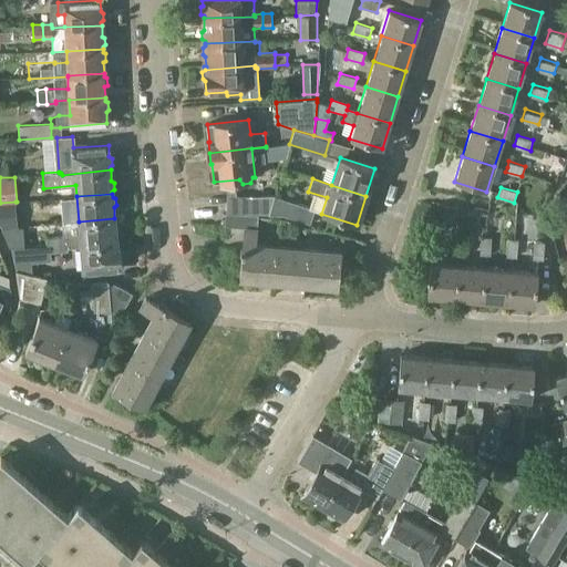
[(268,214),(272,195),(230,197),(232,214),(268,215),(268,214)]
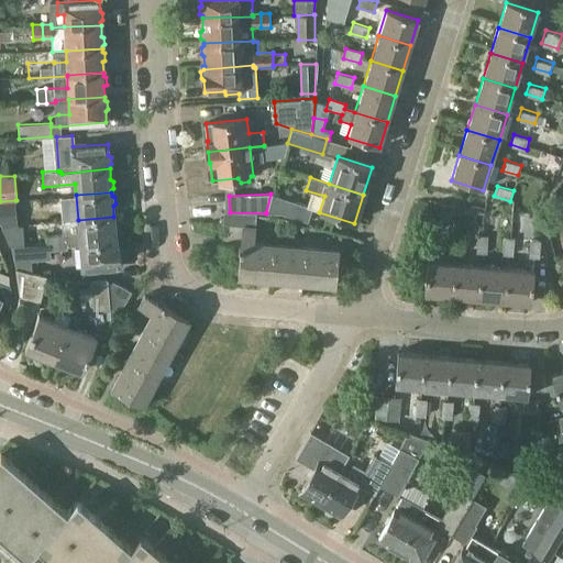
[(271,194),(266,212),(282,213),(308,222),(312,208),(271,194)]
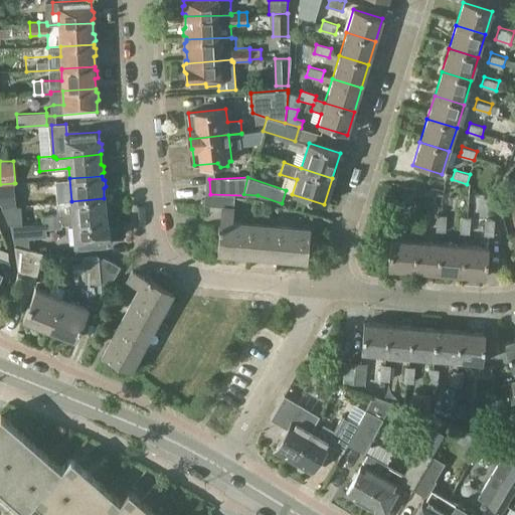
[(16,206),(14,183),(0,184),(0,202),(2,207),(16,206)]
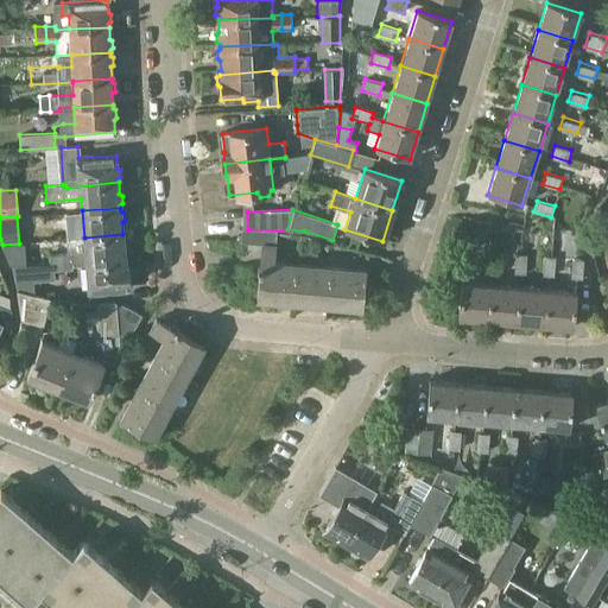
[(240,229),(239,244),(260,245),(255,299),(361,310),(365,271),(273,261),(276,233),(240,229)]
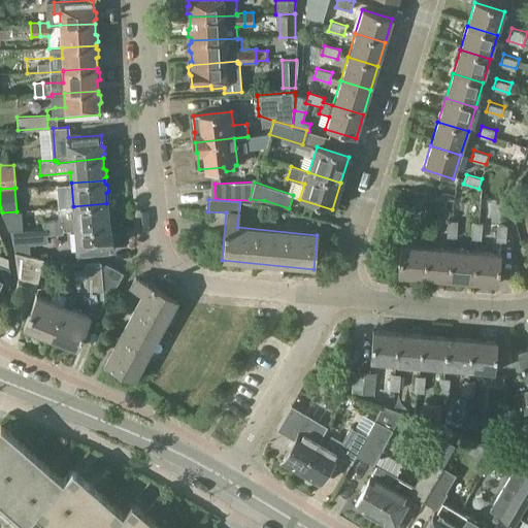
[(107,206),(106,203),(73,206),(74,219),(44,222),(45,234),(64,233),(63,231),(63,230),(75,229),(110,226),(108,226),(108,216),(110,213),(109,207),(107,206)]
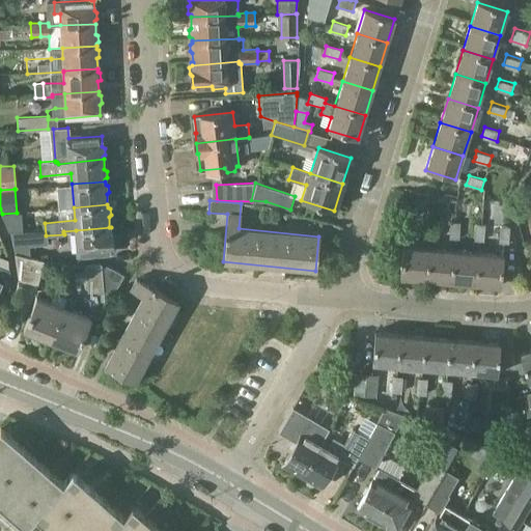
[(436,221),(425,220),(424,236),(435,238),(436,221)]
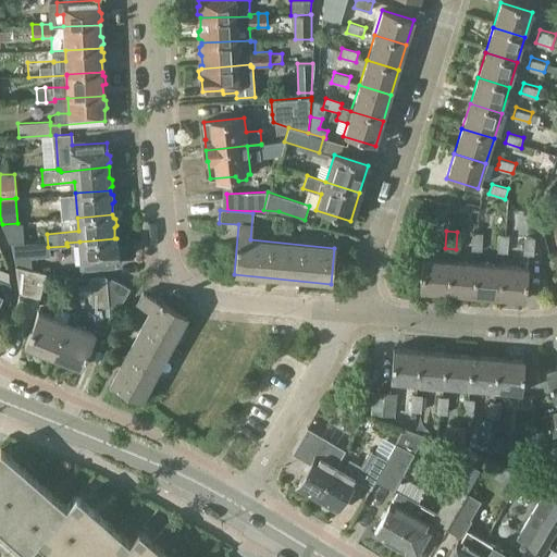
[(483,234),(472,233),(471,250),(482,251),(483,234)]
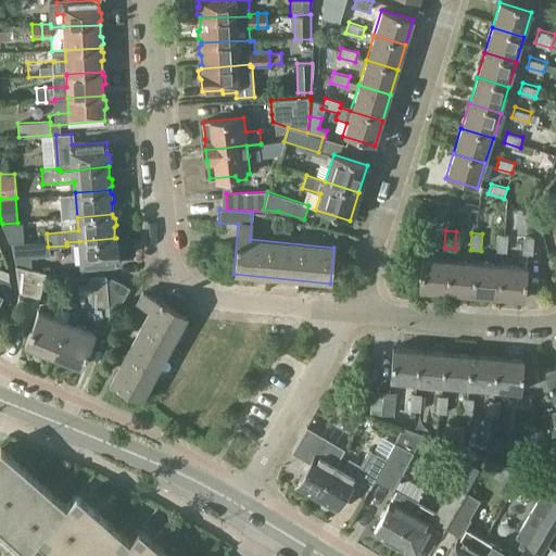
[(507,236),(497,235),(495,252),(506,253),(507,236)]
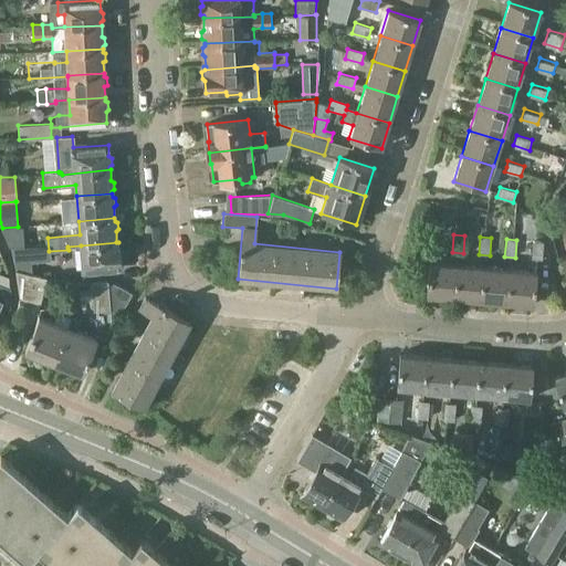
[(544,242),(534,241),(532,259),(543,260),(544,242)]
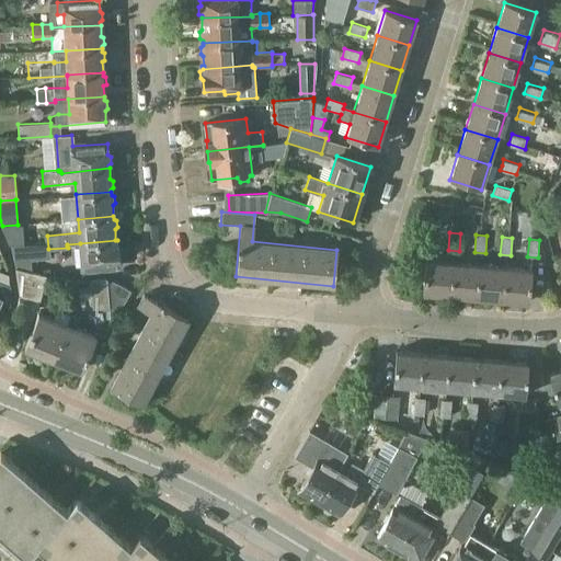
[(117,240),(80,243),(67,244),(67,245),(80,244),(82,268),(119,265),(118,253),(121,251),(119,244),(117,243),(117,240)]
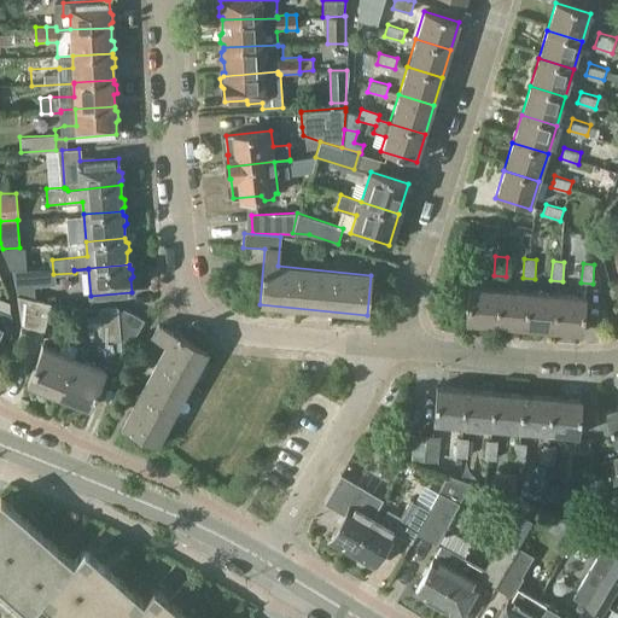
[(35,270),(17,272),(18,287),(33,285),(33,281),(36,281),(35,270)]
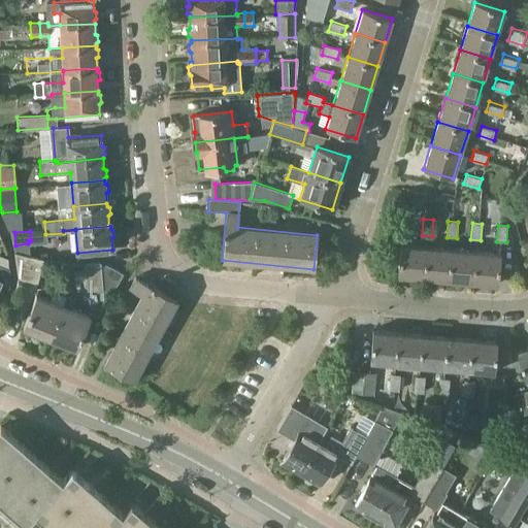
[(422,278),(425,246),(399,244),(397,276),(422,278)]
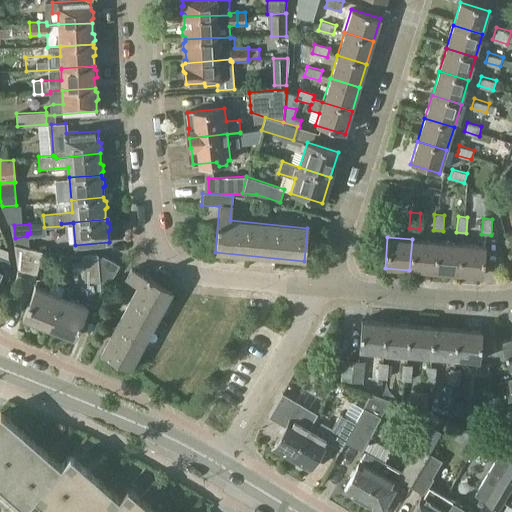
[(436,240),(412,239),(409,270),(433,272),(436,240)]
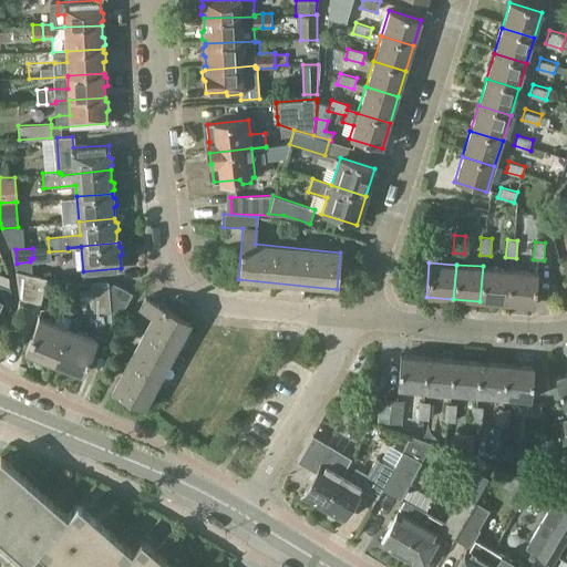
[(509,268),(483,266),(480,301),(507,303),(509,268)]
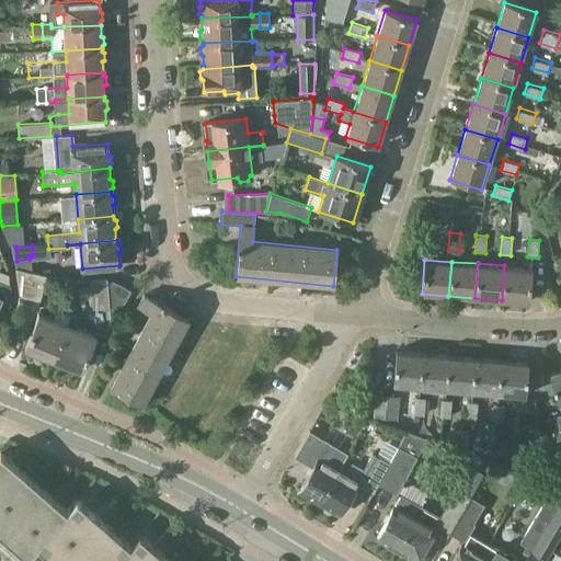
[(530,267),(504,265),(502,300),(528,302),(530,267)]
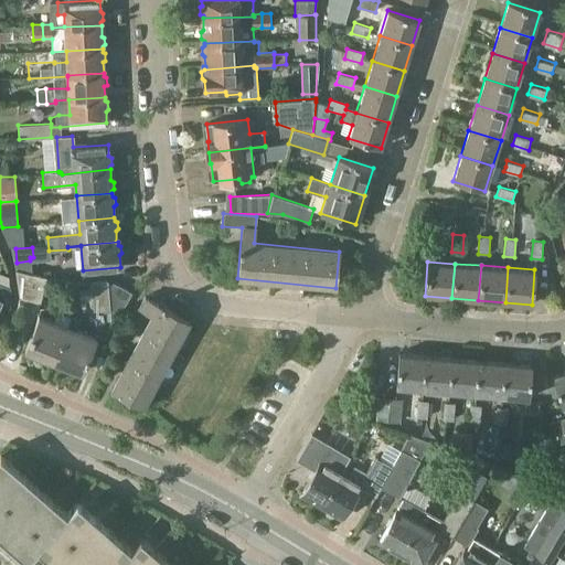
[(19,299),(40,304),(46,277),(14,269),(19,299)]
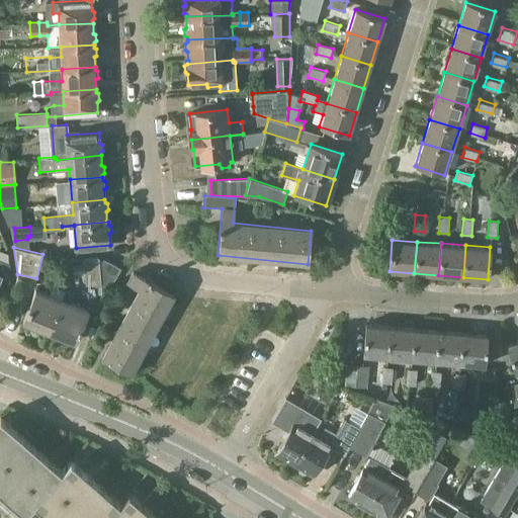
[(100,283),(98,262),(98,257),(82,258),(84,285),(100,283)]
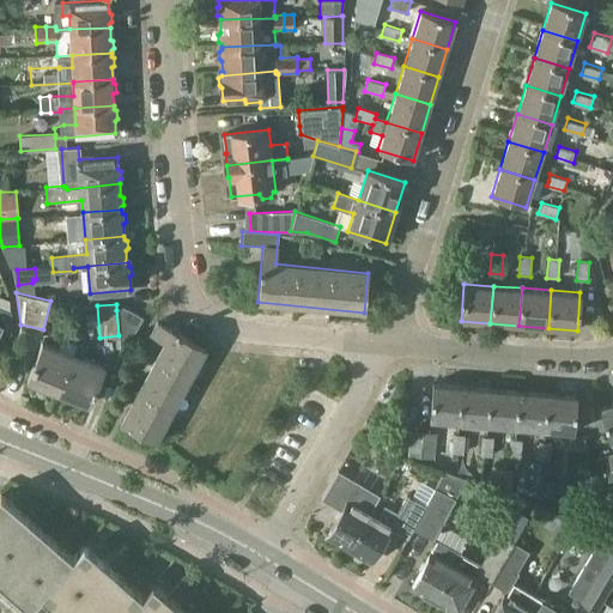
[(0,331),(11,335),(12,332),(12,314),(0,308),(0,331)]
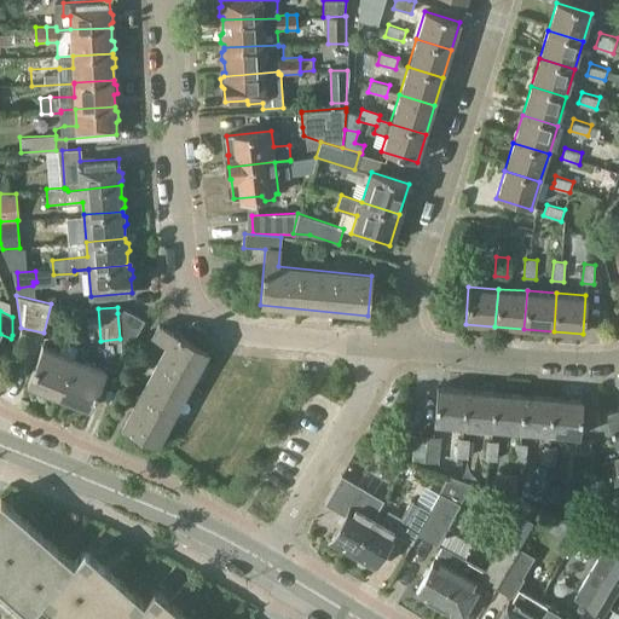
[(125,312),(117,313),(120,339),(121,351),(127,350),(143,322),(125,312)]
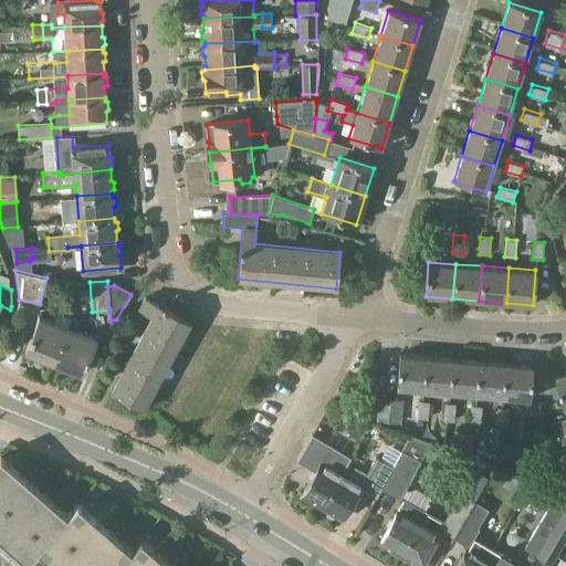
[(188,322),(144,299),(137,311),(150,317),(109,394),(140,410),(188,322)]
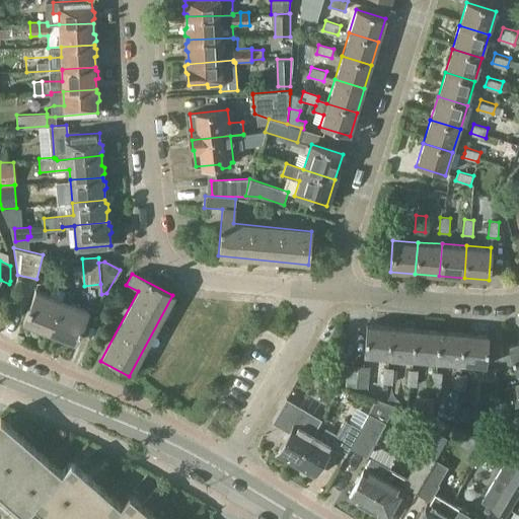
[(48,334),(64,290),(51,285),(48,293),(34,288),(21,323),(48,334)]
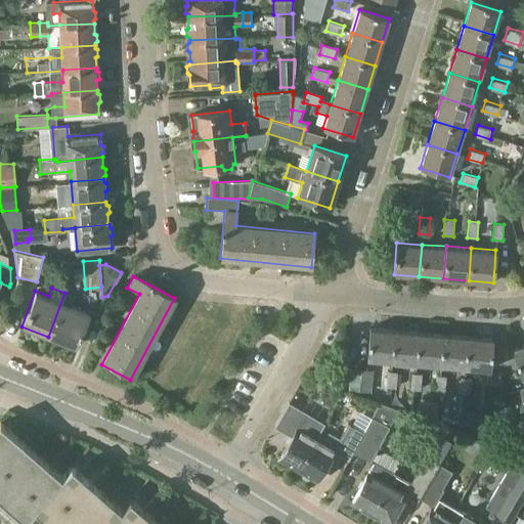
[(74,297),(64,293),(48,337),(75,346),(88,312),(71,305),(74,297)]
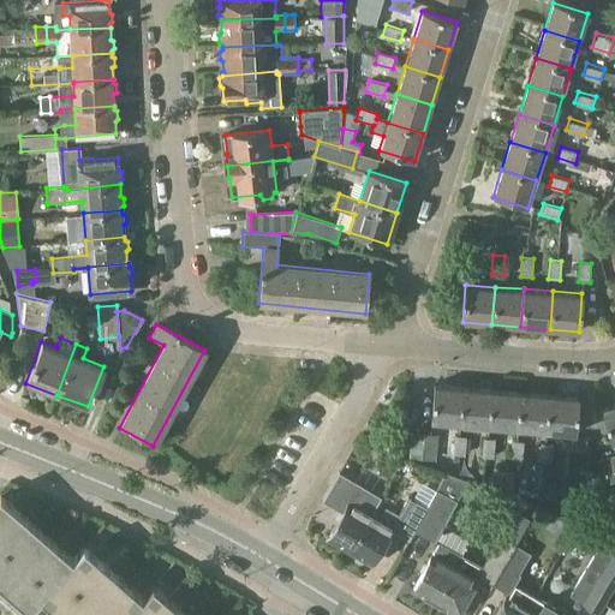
[(460,423),(463,387),(433,384),(429,421),(460,423)]
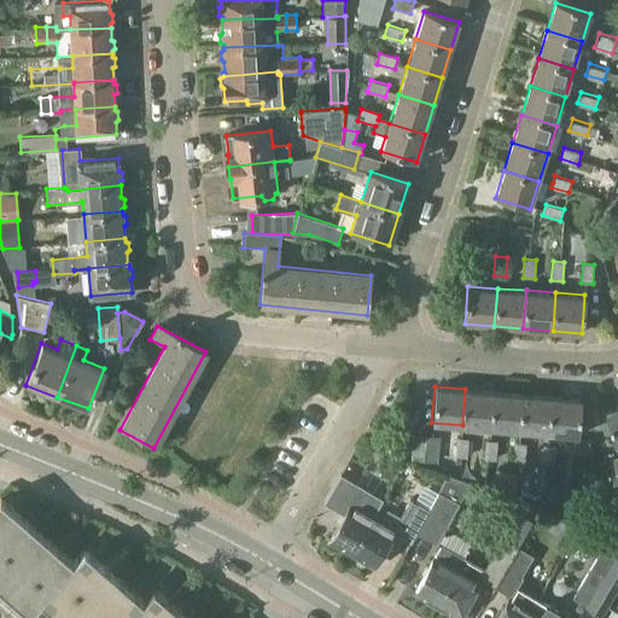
[(465,389),(462,425),(491,427),(494,391),(465,389)]
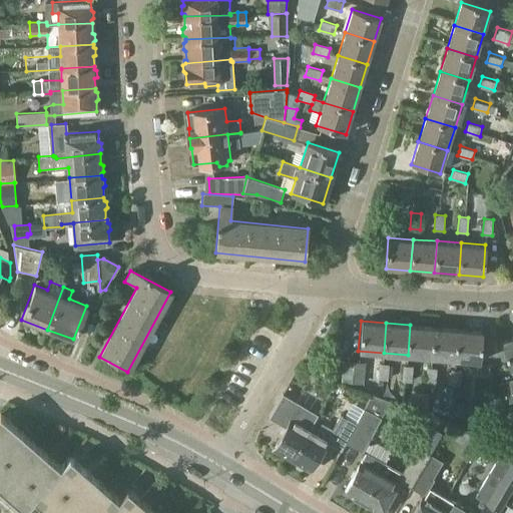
[(410,325),(408,355),(432,357),(435,327),(410,325)]
